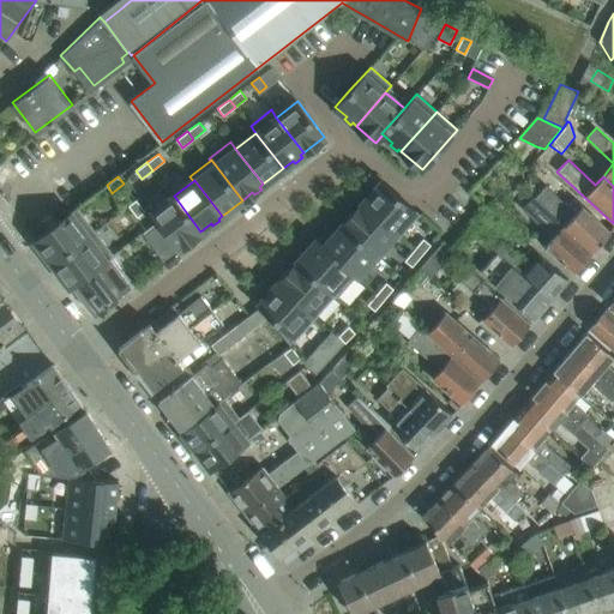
[(381,181),(362,203),(395,233),(399,238),(420,215),(381,181)]
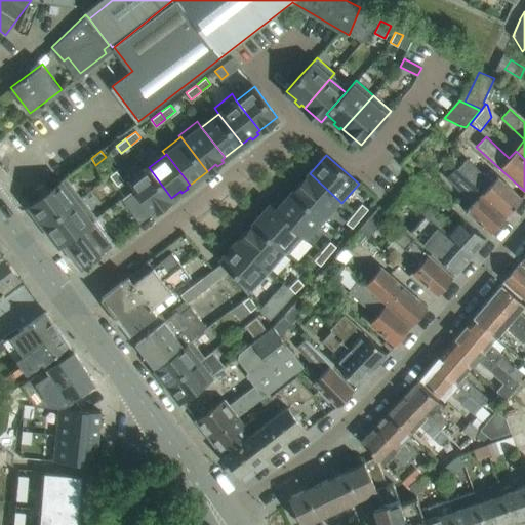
[(521,198),(489,170),(485,174),(468,158),(457,169),(465,176),(507,214),(521,198)]
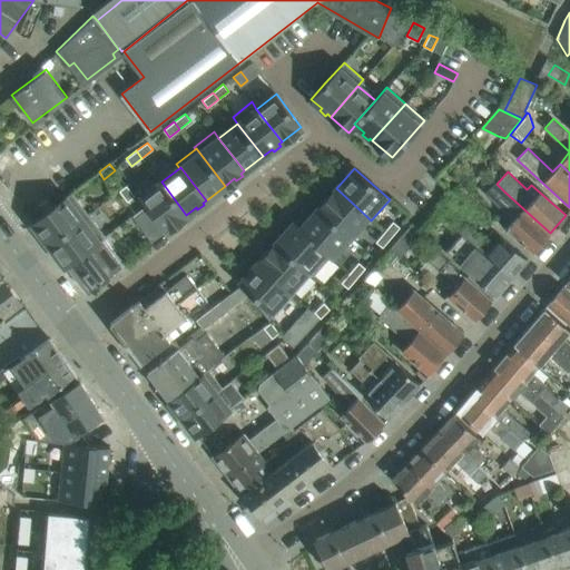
[(186,215),(161,182),(140,198),(146,205),(151,212),(166,231),(186,215)]
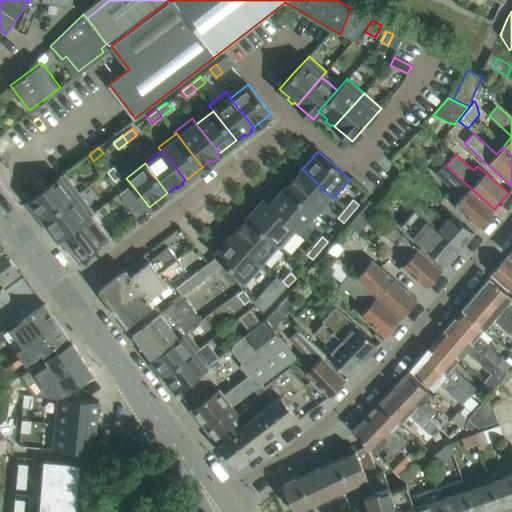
[(453,172),(446,165),(437,174),(445,181),(462,197),(455,205),(479,227),(494,209),(453,172)]
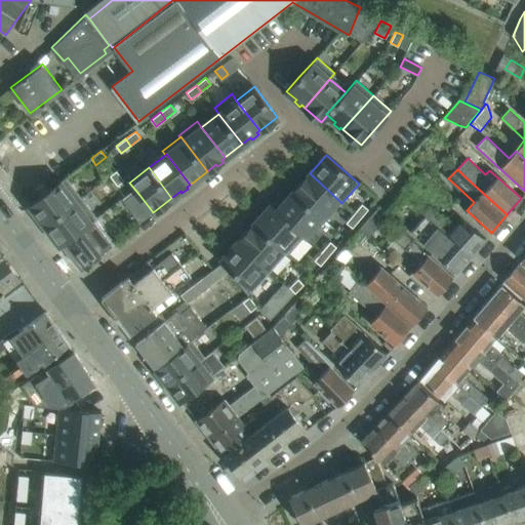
[(121,176),(116,170),(107,177),(112,184),(121,176)]
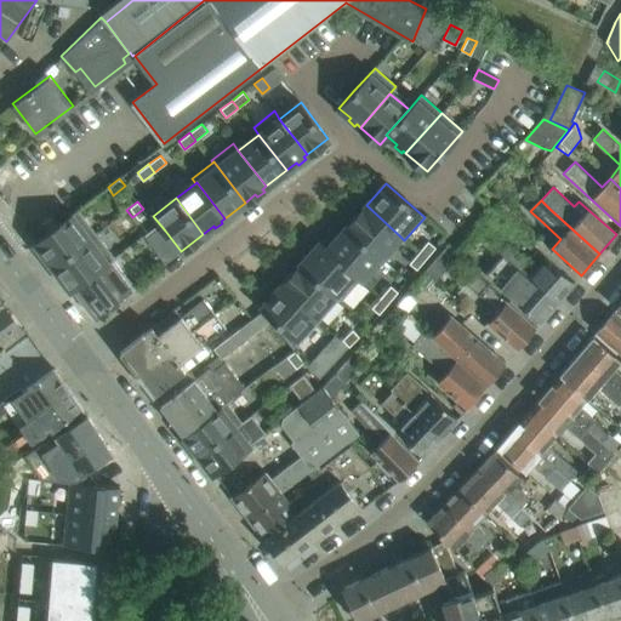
[(399,235),(366,205),(347,227),(380,257),(399,235)]
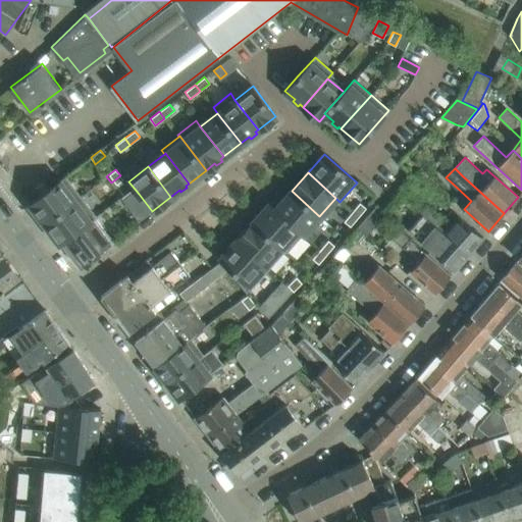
[(45,223),(81,196),(65,176),(30,204),(45,223)]
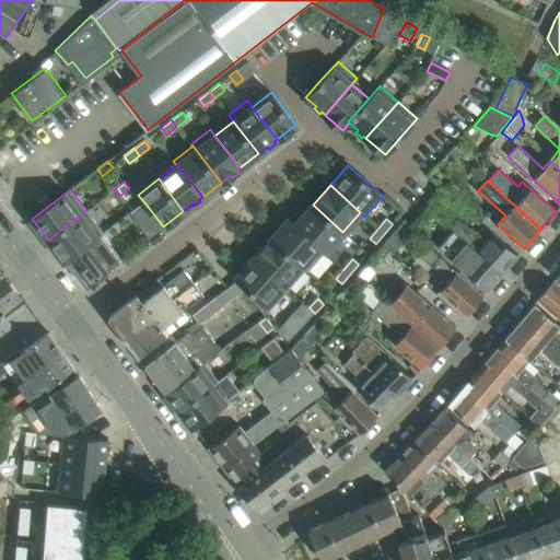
[(51,201),(47,195),(36,203),(42,210),(51,201)]
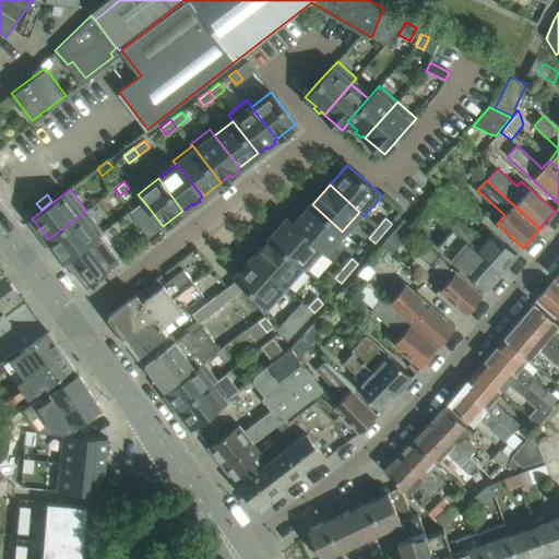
[(149,207),(143,201),(129,212),(134,218),(149,207)]
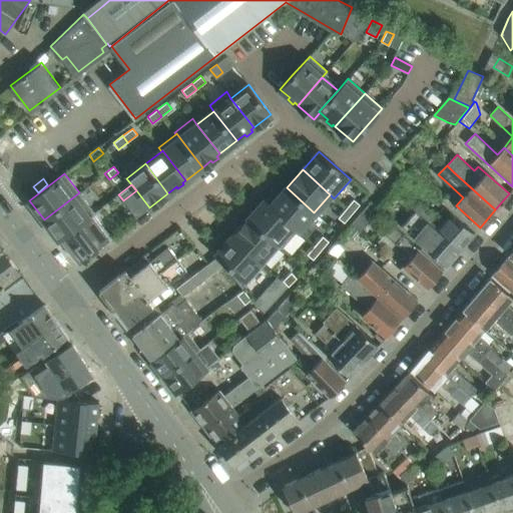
[(314,212),(287,187),(279,196),(277,194),(269,203),(269,204),(297,230),(298,230),(314,212)]
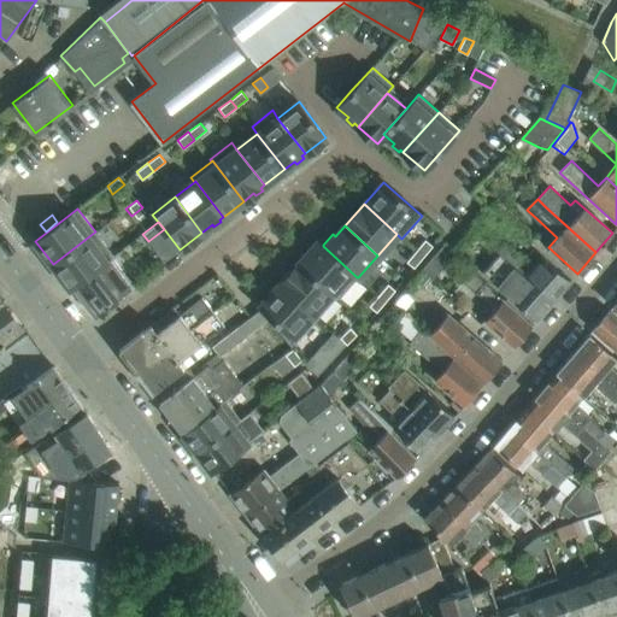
[(113,256),(95,231),(53,264),(71,288),(72,288),(112,258),(113,256)]
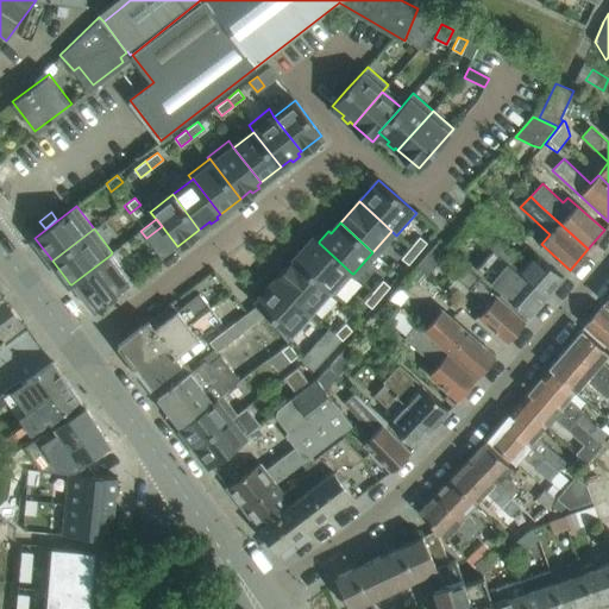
[(319,243),(319,242),(316,239),(314,237),(295,259),(332,293),(334,294),(352,274),(319,243)]
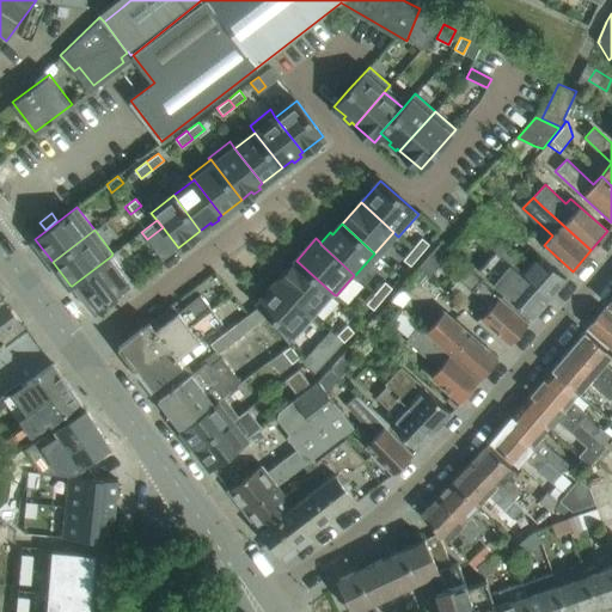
[(421,238),(412,249),(420,255),(429,244),(421,238)]
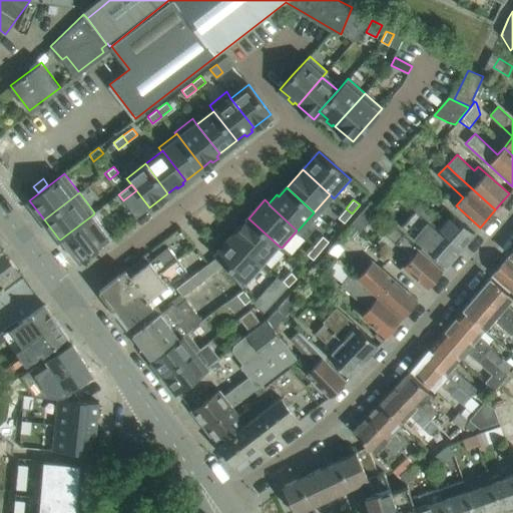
[(445,220),(435,211),(433,212),(419,201),(413,208),(415,211),(459,251),(475,233),(451,212),(445,220)]
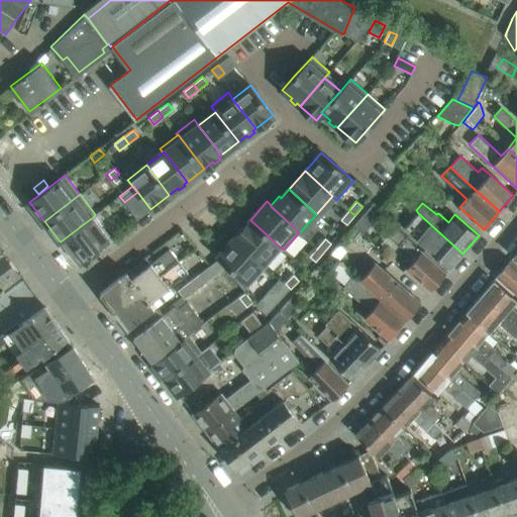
[(346,224),(354,215),(348,210),(340,219),(346,224)]
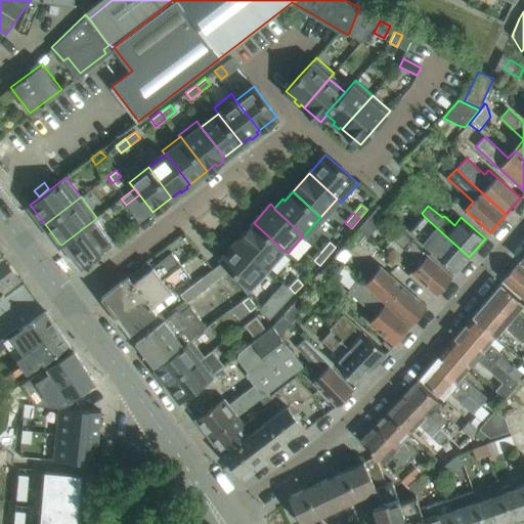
[(469,257),(424,216),(409,230),(455,272),(469,257)]
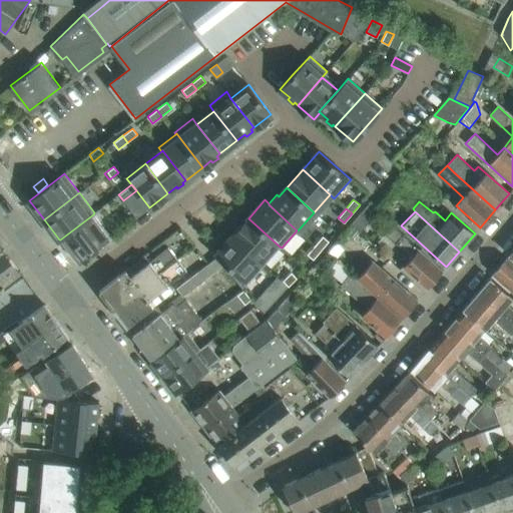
[(111,238),(93,214),(60,239),(79,264),(102,246),(102,245),(111,238)]
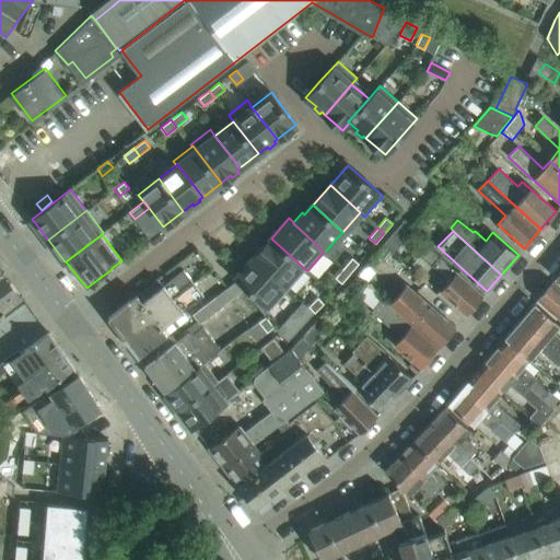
[(288,289),(305,269),(271,238),(263,247),(260,246),(254,254),(256,256),(254,258),(288,289)]
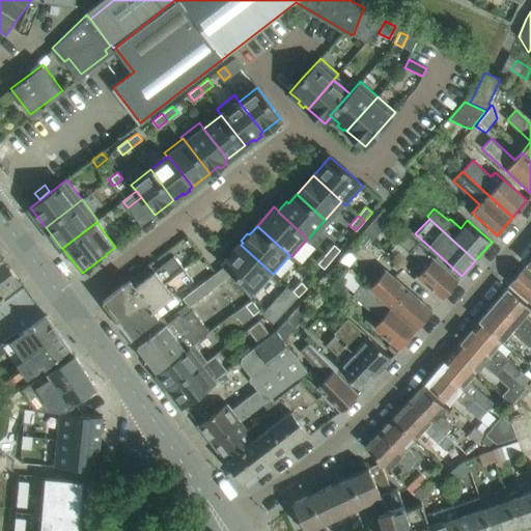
[(459,280),(407,232),(398,242),(425,267),(417,275),(443,298),(459,280)]
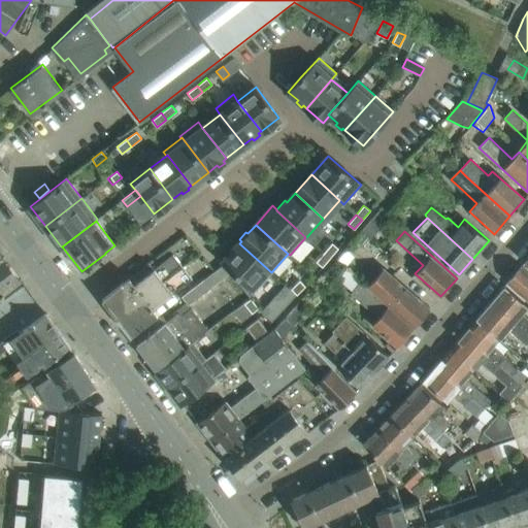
[(331,242),(324,253),(330,258),(338,249),(331,242)]
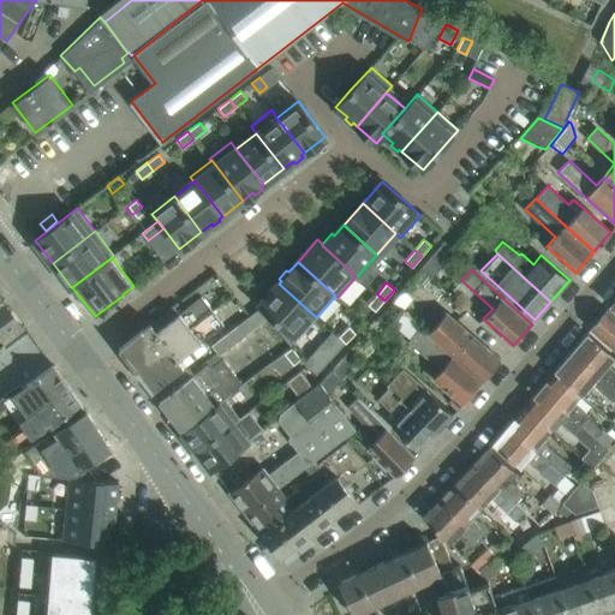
[(268,294),(258,305),(270,316),(268,318),(288,345),(294,338),(297,339),(316,317),(279,284),(276,286),(274,284),(267,292),(268,294)]
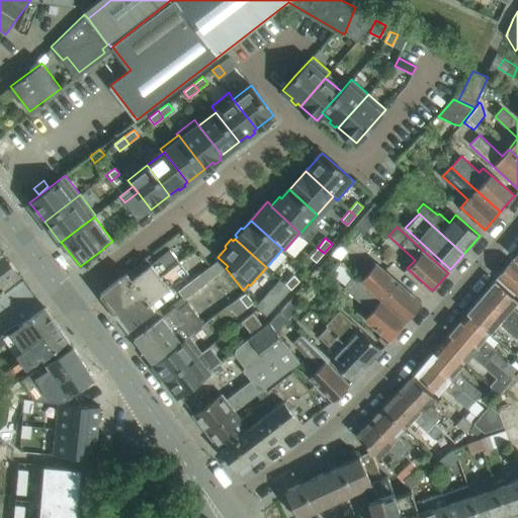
[(324,253),(318,248),(310,257),(316,262),(324,253)]
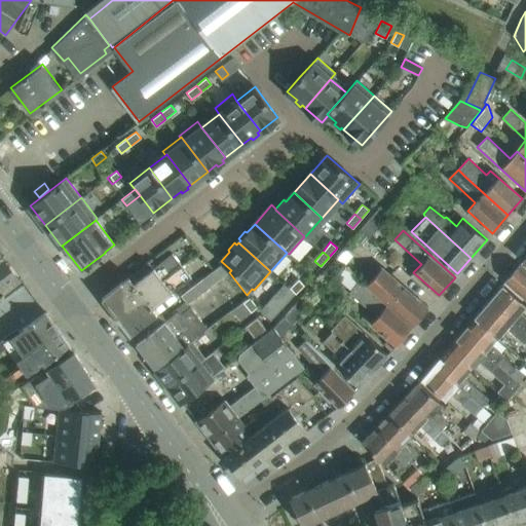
[(148,262),(102,298),(115,315),(182,265),(173,254),(153,268),(148,262)]
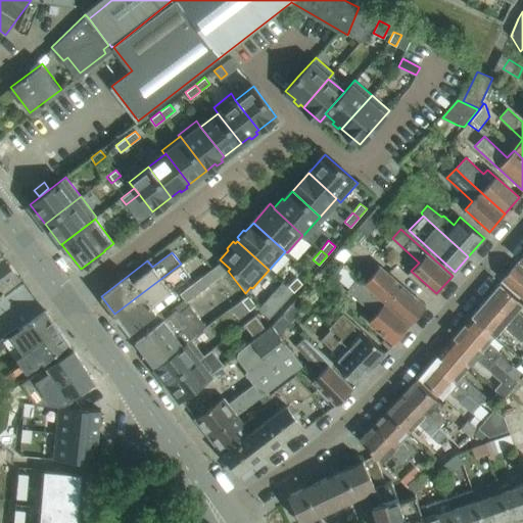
[(0,291),(19,276),(2,254),(0,255),(0,291)]
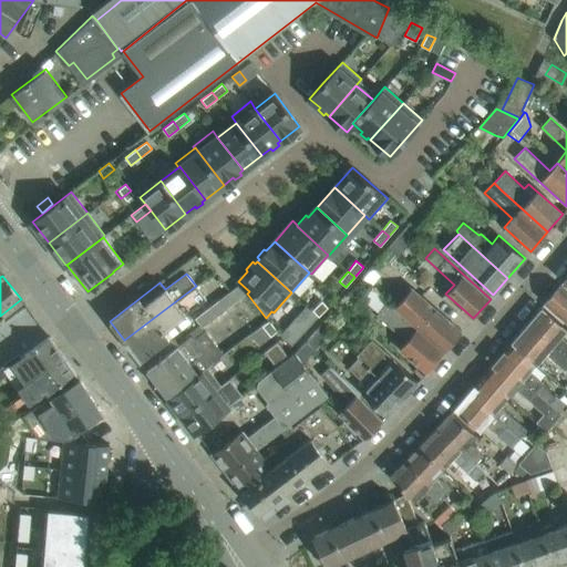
[(202,328),(247,294),(239,285),(229,292),(195,319),(202,328)]
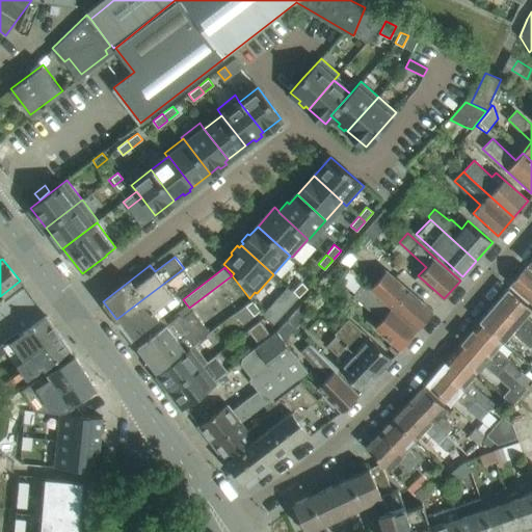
[(531,272),(526,267),(511,285),(531,302),(531,272)]
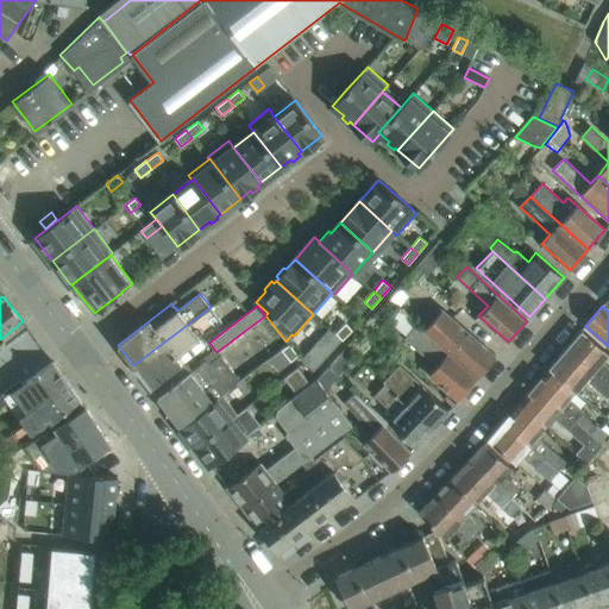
[(184,360),(205,345),(200,338),(221,321),(211,307),(133,365),(150,388),(186,362),(184,360)]
